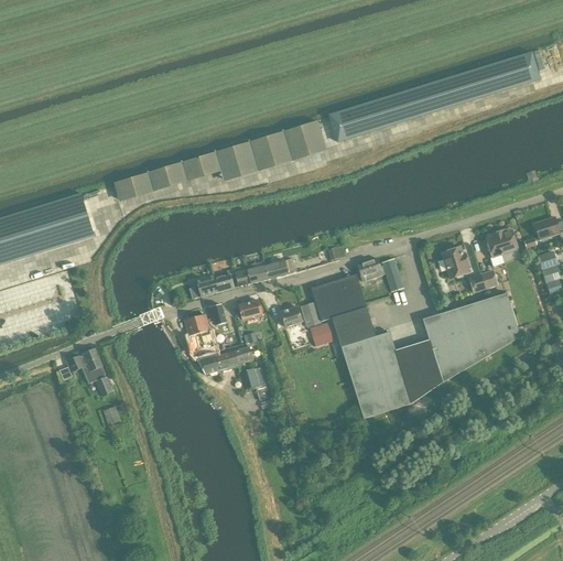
[(336,140),(539,78),(530,51),(328,114),(336,140)]
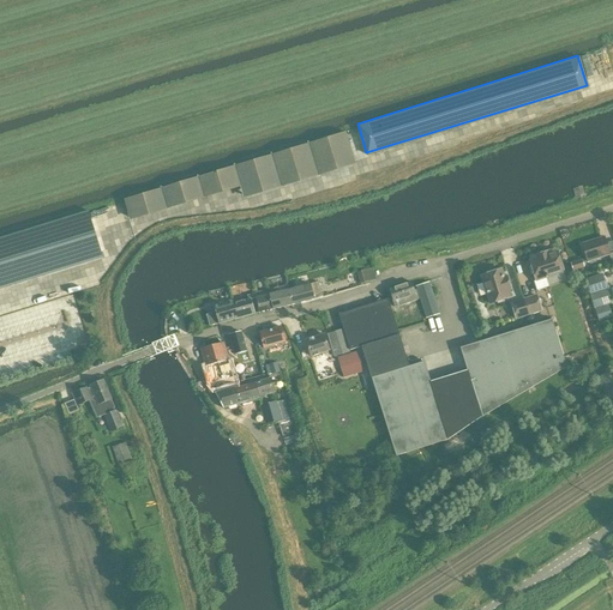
[(0,285),(101,255),(97,243),(92,227),(86,210),(0,236),(0,285)]
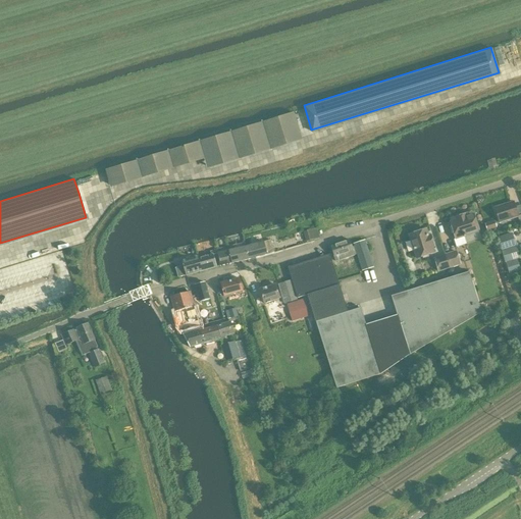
[(520,202),(514,205),(512,199),(493,205),(499,220),(516,215),(518,219),(520,217),(520,202)]
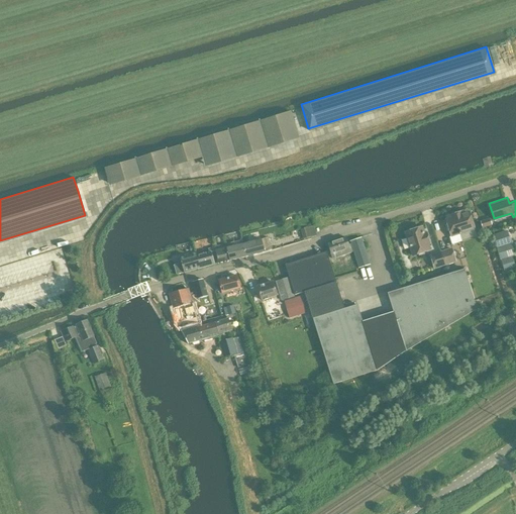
[(450,215),(444,217),(450,235),(459,232),(460,238),(477,233),(475,227),(469,209),(461,211),(460,209),(449,213),(450,215)]
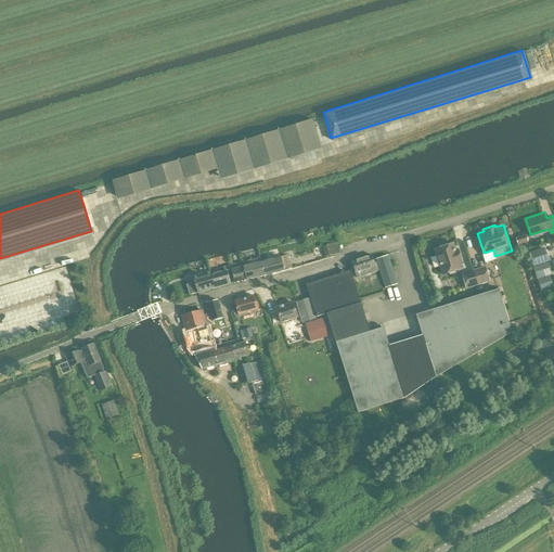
[(517,242),(527,239),(525,232),(515,234),(517,242)]
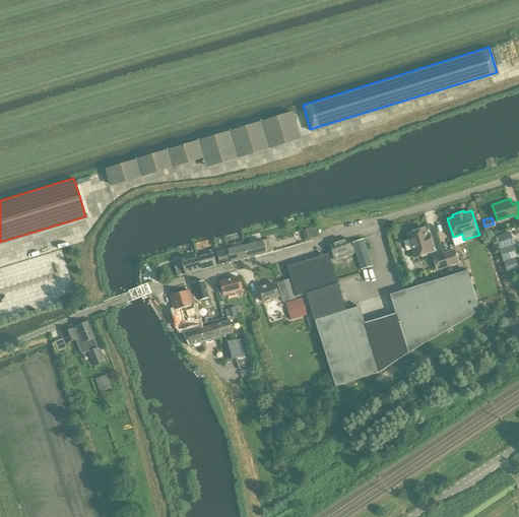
[(424,225),(414,229),(406,232),(413,255),(431,250),(429,244),(432,244),(428,233),(426,233),(424,225)]
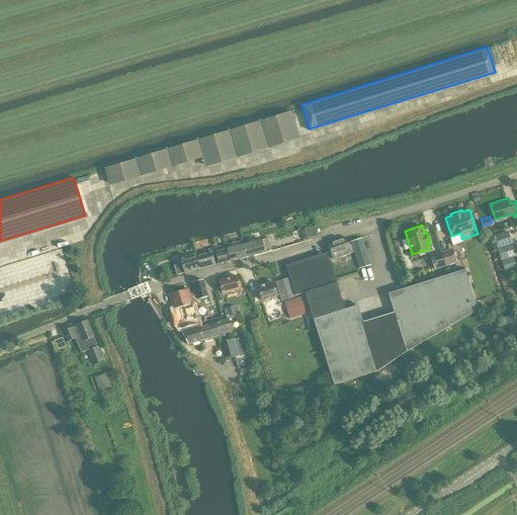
[(309,226),(300,228),(303,237),(311,235),(309,226)]
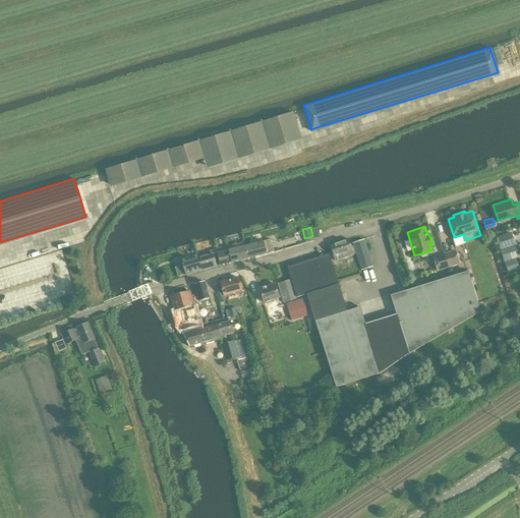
[(510,230),(495,235),(503,259),(510,256),(518,254),(516,248),(510,230)]
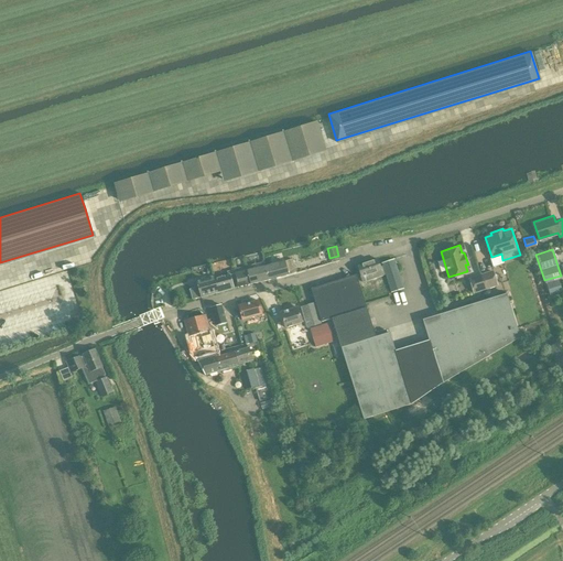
[(292,257),(263,263),(267,278),(288,272),(287,272),(295,270),(292,257)]
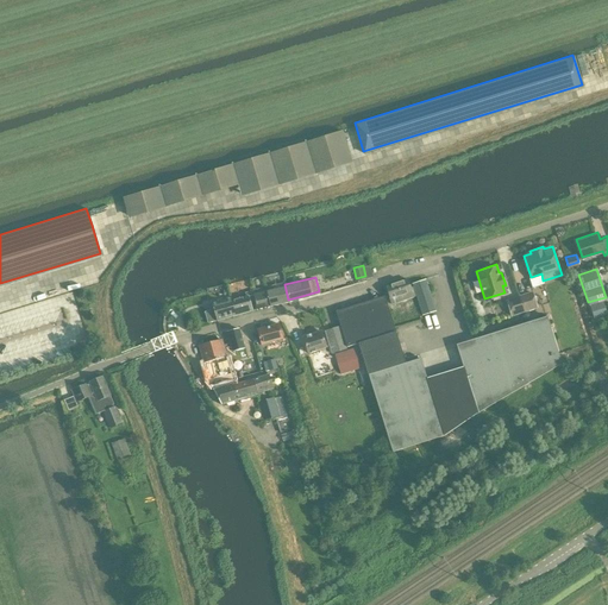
[(401,298),(413,295),(407,277),(396,281),(401,298)]
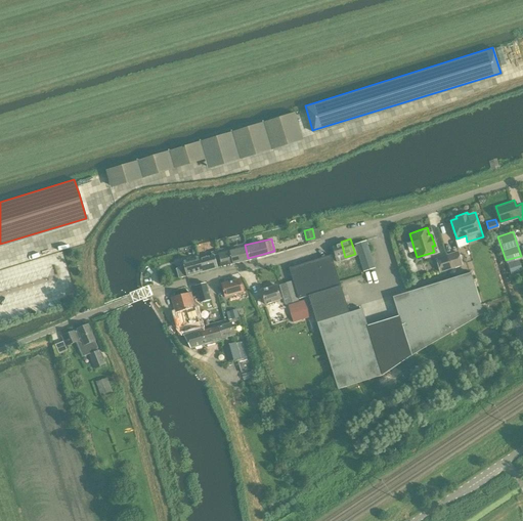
[(363,270),(374,266),(364,239),(354,243),(363,270)]
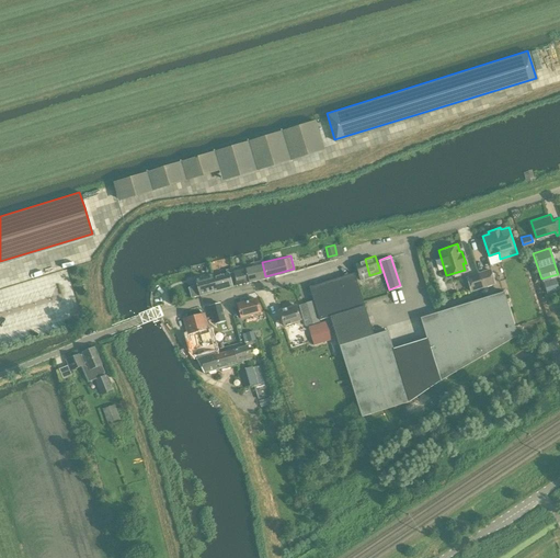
[(250,265),(244,266),(248,280),(265,276),(262,262),(261,259),(249,261),(250,265)]
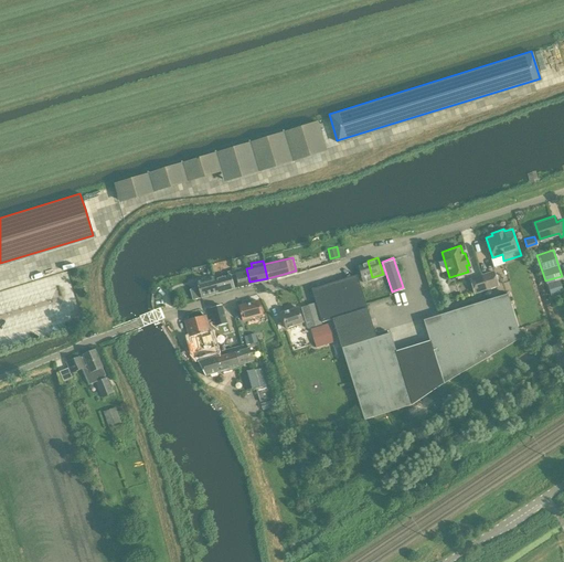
[(362,282),(372,277),(368,261),(357,264),(362,282)]
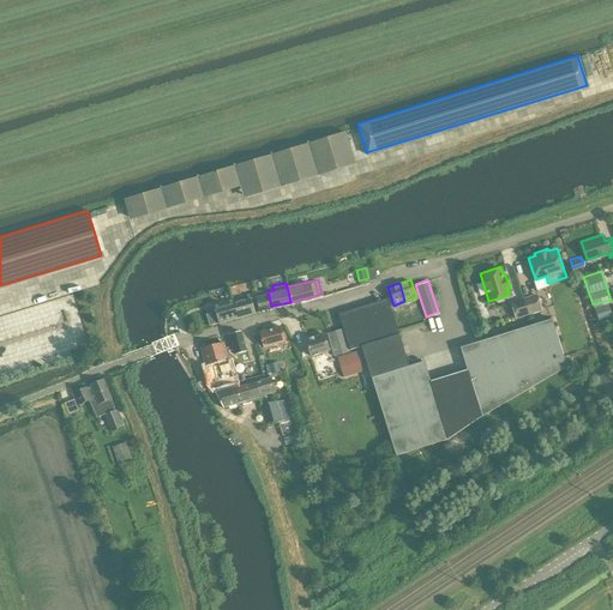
[(262,288),(253,290),(254,295),(257,309),(271,306),(268,291),(263,293),(262,288)]
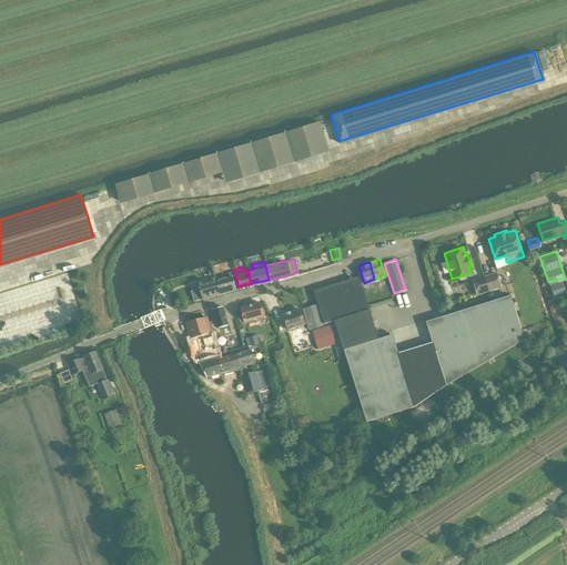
[(228,274),(214,278),(219,293),(234,289),(234,288),(238,286),(235,273),(234,269),(228,271),(228,274)]
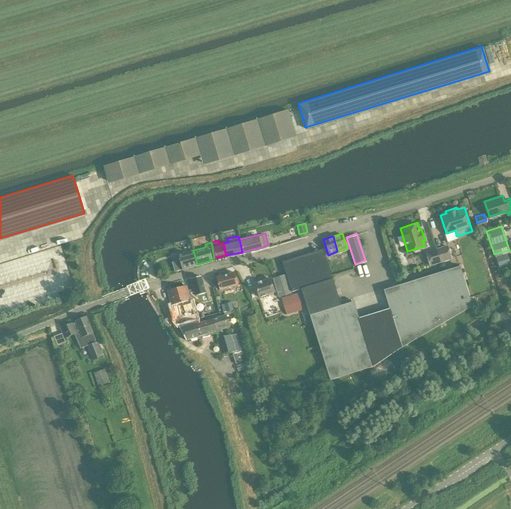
[(440,261),(451,257),(446,244),(436,247),(440,261)]
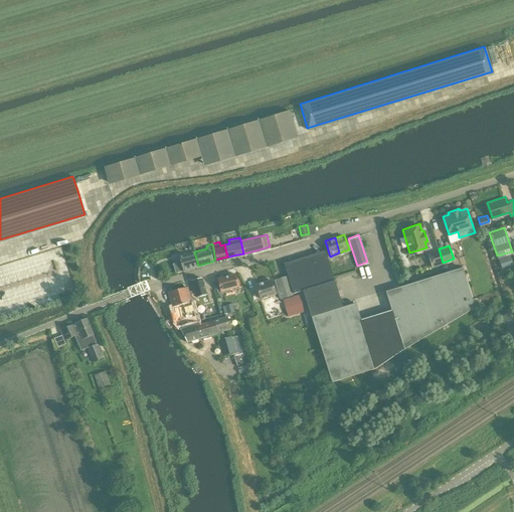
[(354,301),(342,305),(325,248),(283,262),(287,274),(294,291),(302,289),(331,380),(374,367),(359,319),(360,318),(354,301)]
